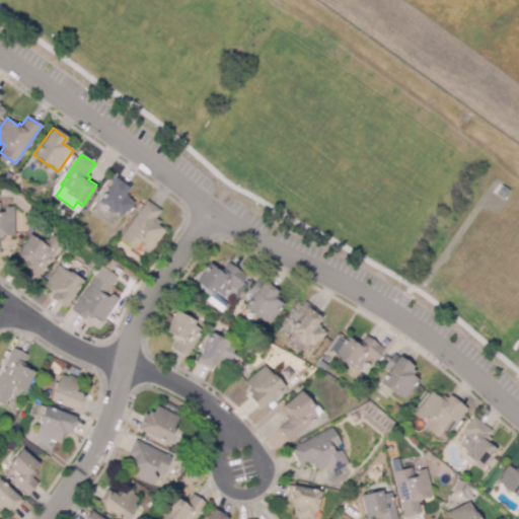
[(121,218),(98,201),(118,175),(130,186),(125,193),(128,196),(127,197),(134,203),(127,213),(126,212),(121,218)]
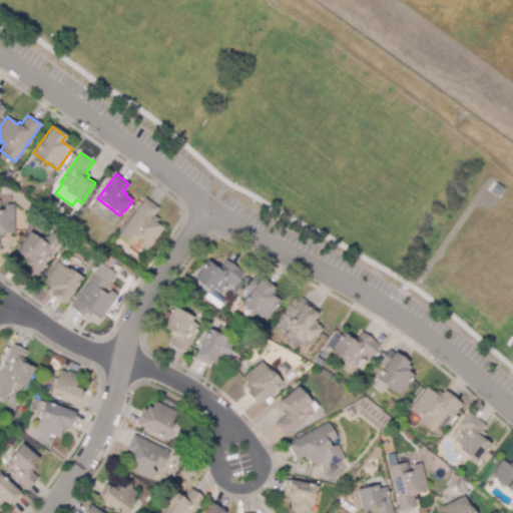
[(146,251),(139,245),(142,241),(138,238),(133,246),(118,235),(144,198),(158,208),(153,215),(157,219),(155,223),(163,228),(146,251)]
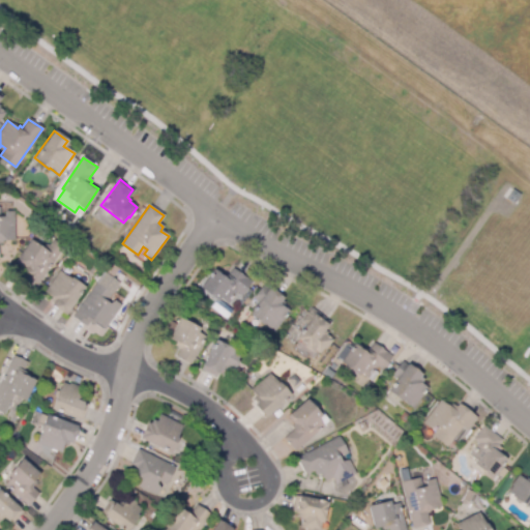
[(0,217),(3,216),(3,212),(13,212),(13,240),(2,240),(2,243),(0,243),(0,217)]
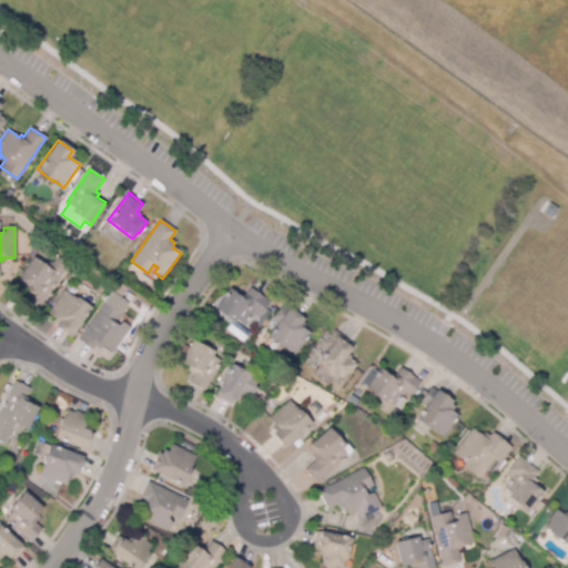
[(38,308),(23,297),(27,292),(23,290),(26,286),(17,280),(32,257),(43,265),(44,263),(50,262),(52,263),(57,257),(68,265),(38,308)]
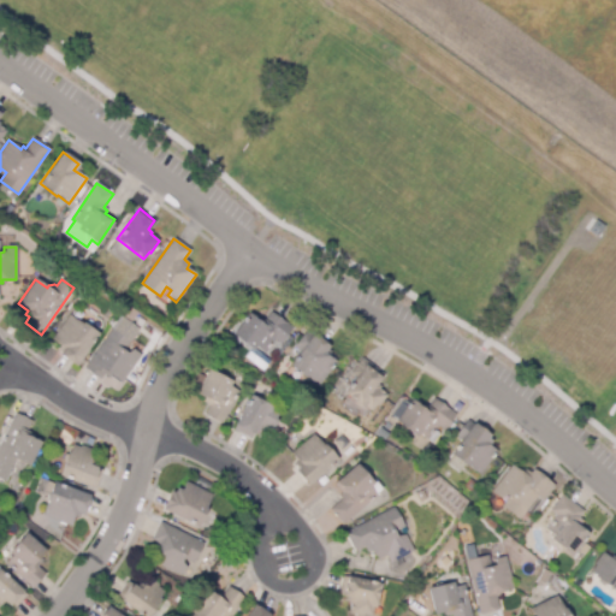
[(264,353),(255,347),(253,350),(232,335),(248,313),(262,323),(270,312),(291,327),(279,343),(274,339),(264,353)]
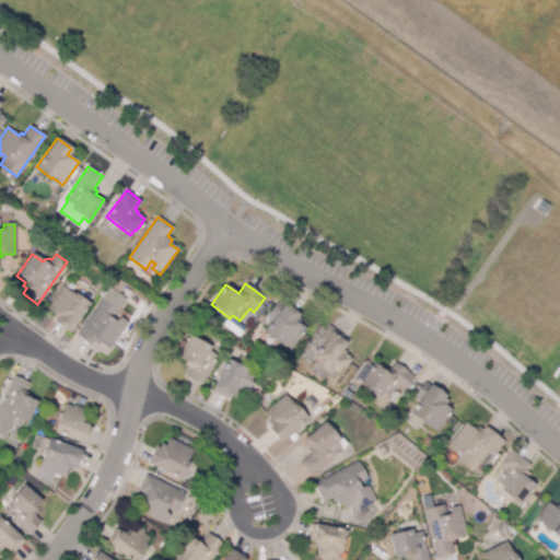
[(69,333),(54,322),(58,316),(47,308),(62,287),(74,294),(89,304),(69,333)]
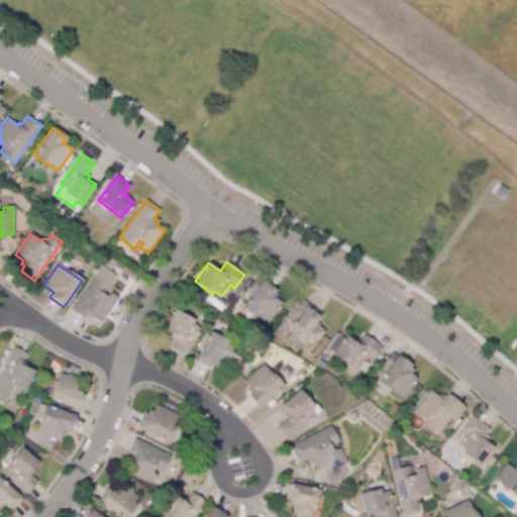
[(102,321),(93,315),(91,317),(87,314),(84,318),(71,308),(101,266),(116,276),(104,295),(107,297),(110,293),(118,298),(102,321)]
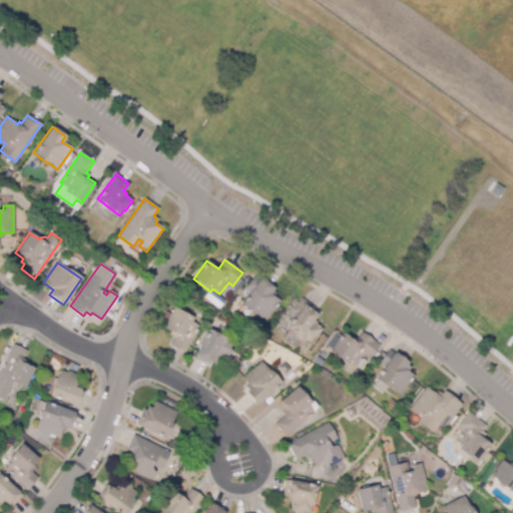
[(265,321),(254,314),(254,315),(240,305),(249,293),(244,290),(254,277),(259,280),(260,279),(274,289),(273,291),(275,293),(273,296),(280,302),(265,321)]
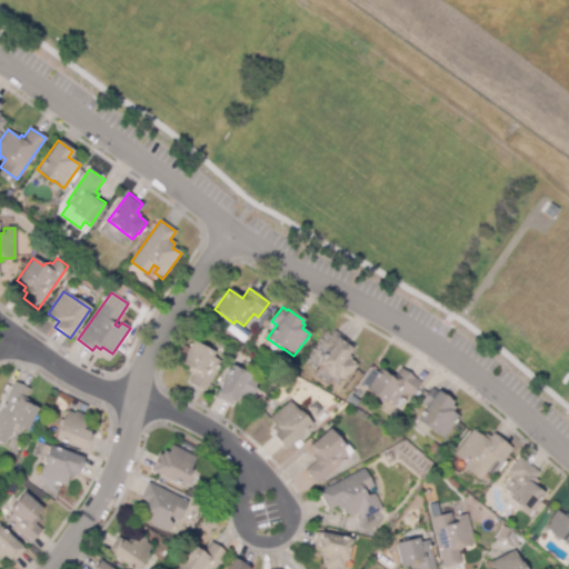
[(343,380),(318,362),(328,348),(323,345),(333,331),(353,346),(347,355),(351,358),(349,360),(355,363),(343,380)]
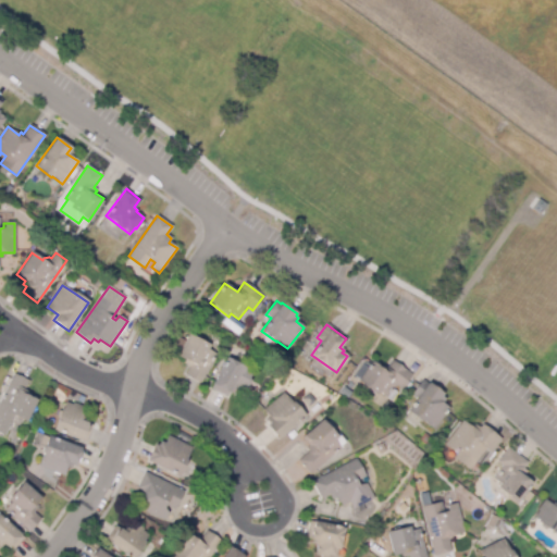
[(201,382),(185,374),(188,367),(183,363),(184,359),(177,356),(189,334),(209,345),(207,349),(215,354),(201,382)]
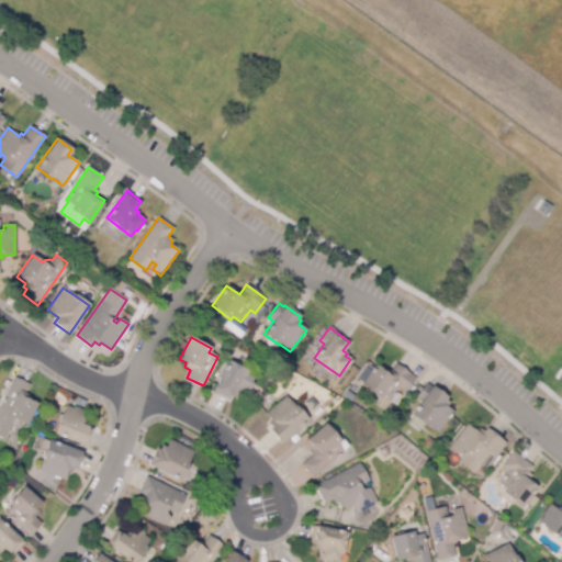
[(228,400),(213,392),(227,361),(248,370),(247,372),(255,375),(251,383),(253,383),(247,395),(244,394),(244,395),(233,390),(228,400)]
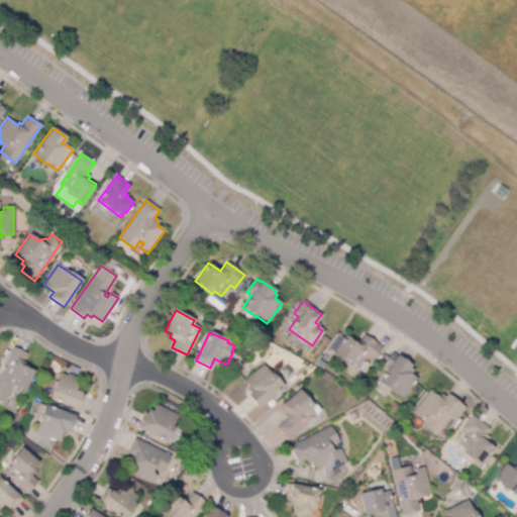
[(358,369),(350,363),(348,366),(331,353),(344,335),(350,339),(352,337),(358,341),(364,334),(382,347),(372,360),(367,357),(358,369)]
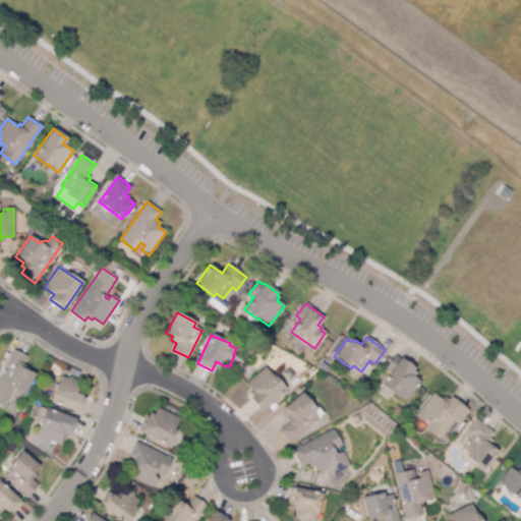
[(23,395),(12,389),(4,407),(0,405),(0,372),(12,349),(27,356),(22,365),(30,368),(27,371),(34,374),(23,395)]
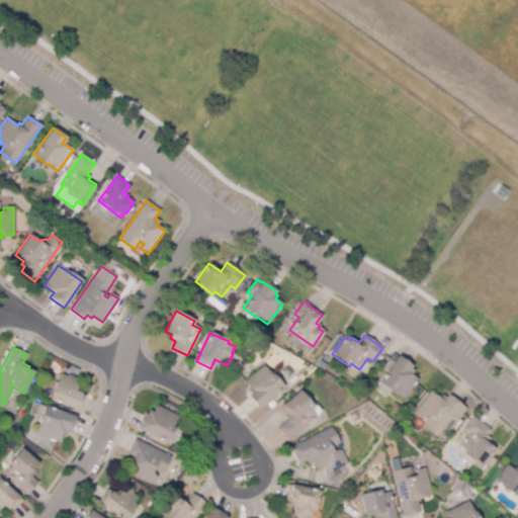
[(403,399),(378,381),(387,369),(382,366),(393,353),(412,366),(411,368),(414,371),(411,375),(417,379),(403,399)]
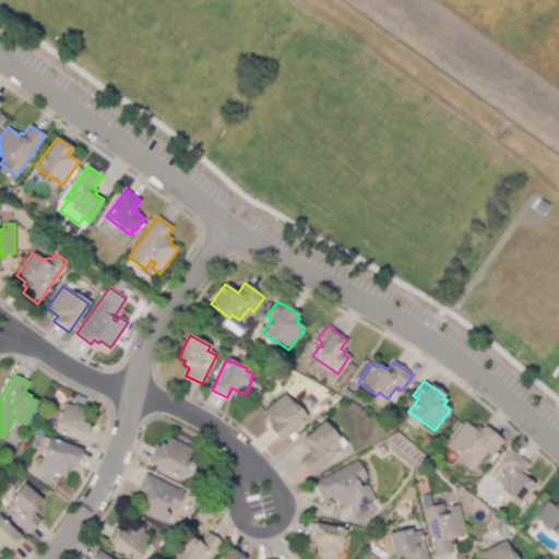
[(280,440),(268,427),(270,425),(266,420),(270,418),(264,412),(284,394),(293,404),(305,417),(280,440)]
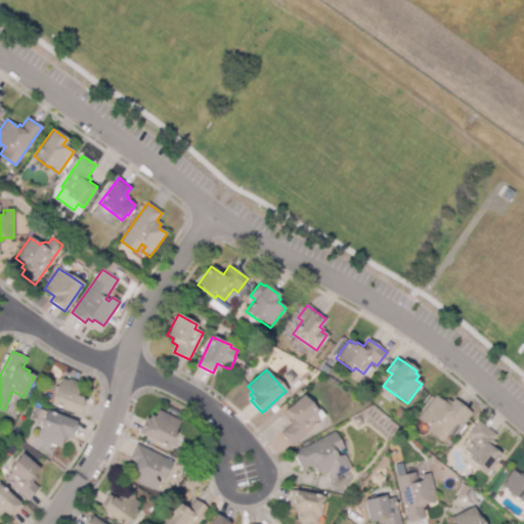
[(81,415),(50,404),(57,385),(59,385),(61,379),(68,381),(69,380),(80,383),(78,391),(79,392),(78,397),(86,400),(81,415)]
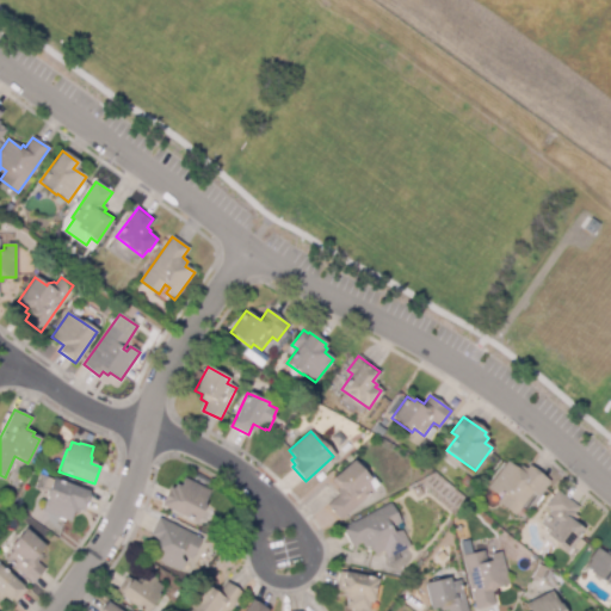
[(338,488),(331,480),(353,461),(370,480),(366,483),(370,488),(372,491),(339,520),(327,506),(339,494),(337,491),(338,488)]
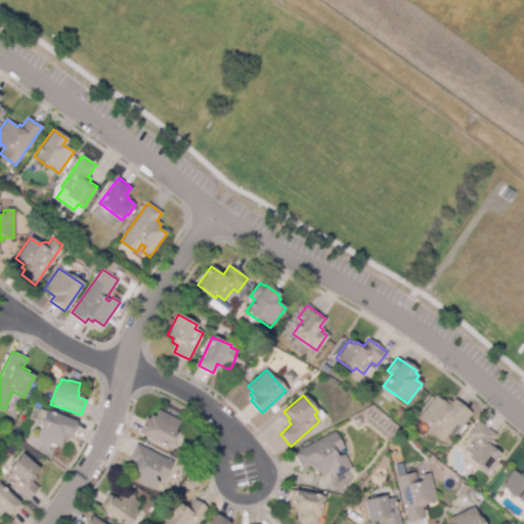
[(419,418),(435,396),(443,402),(446,399),(450,402),(452,399),(471,413),(468,418),(462,426),(456,422),(441,442),(426,430),(432,423),(429,421),(425,424),(418,419),(419,418)]
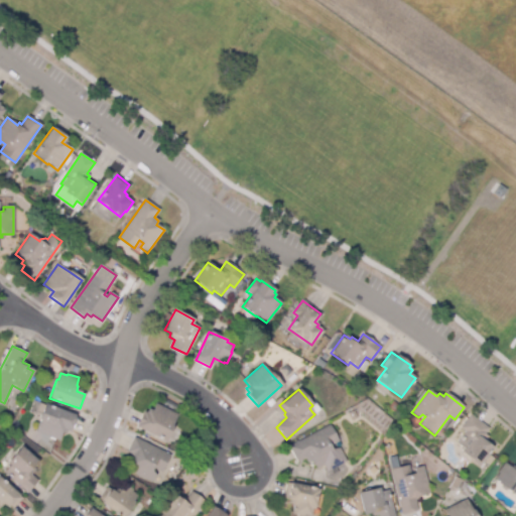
[(392,411),(388,407),(393,401),(399,406),(395,411),(394,412),(392,411)]
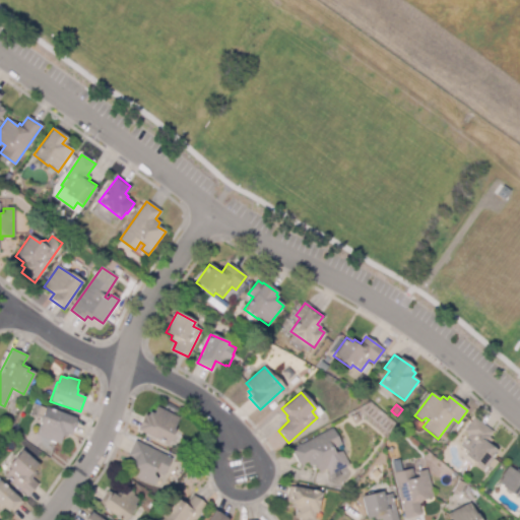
[(42,416),(46,406),(71,416),(75,418),(69,435),(67,435),(66,438),(62,436),(59,444),(36,435),(40,424),(39,423),(42,416)]
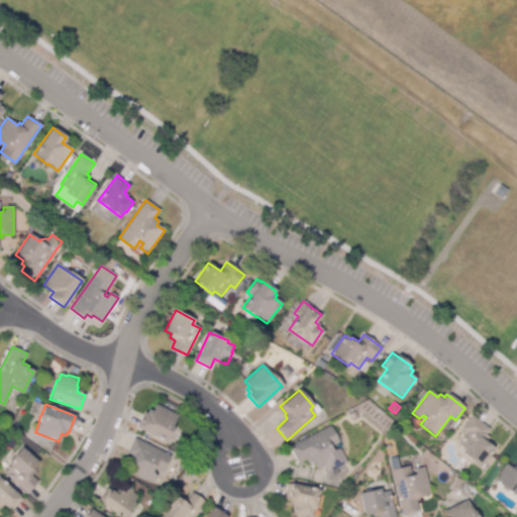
[(142,414),(143,412),(146,413),(148,409),(151,411),(154,405),(174,414),(178,415),(172,427),(173,427),(166,442),(136,427),(142,414)]
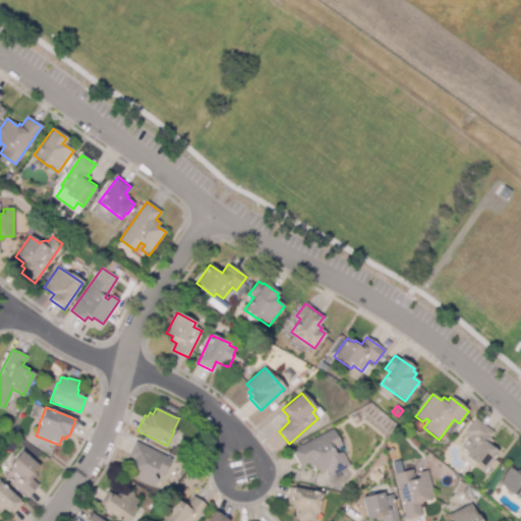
[(356,415),(357,414),(358,415),(361,421),(355,424),(351,418),(356,415)]
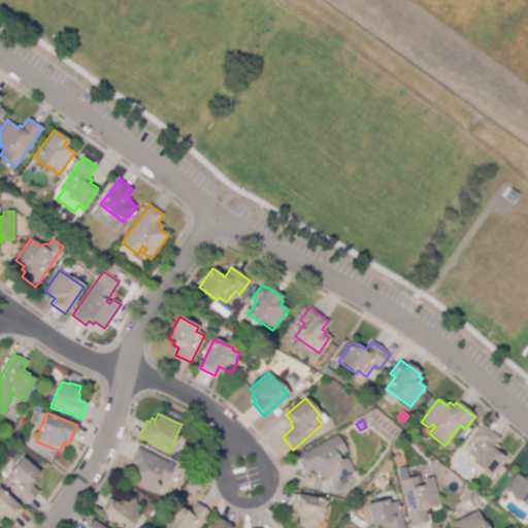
[(489,475),(472,463),(474,460),(467,454),(475,441),(471,438),(482,425),(499,438),(495,443),(498,447),(497,449),(504,455),(502,457),(503,458),(489,475)]
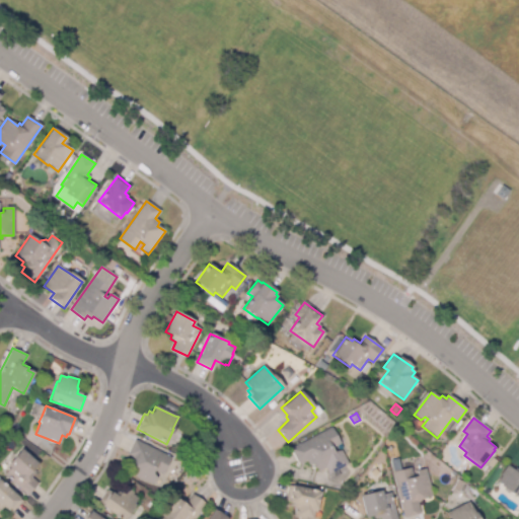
[(317,471),(316,468),(315,468),(313,463),(309,465),(306,460),(298,464),(290,449),(330,428),(340,444),(331,448),(334,452),(339,451),(343,458),(317,471)]
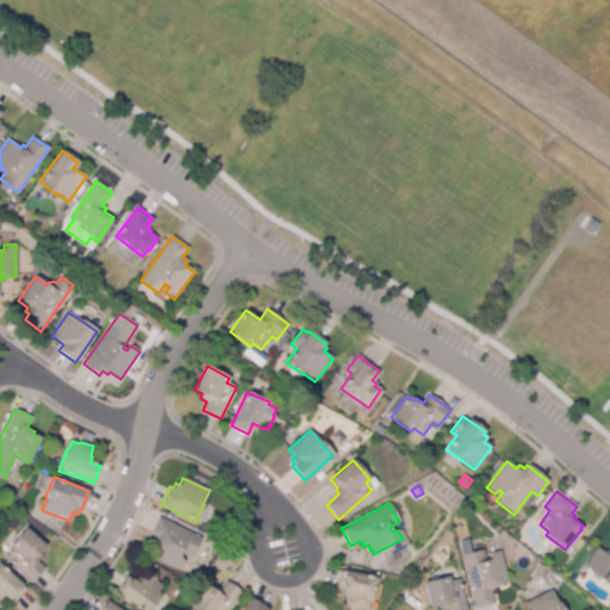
[(181,571),(150,556),(154,549),(153,548),(155,545),(153,543),(155,536),(150,534),(159,517),(200,539),(191,558),(181,553),(180,556),(185,562),(181,571)]
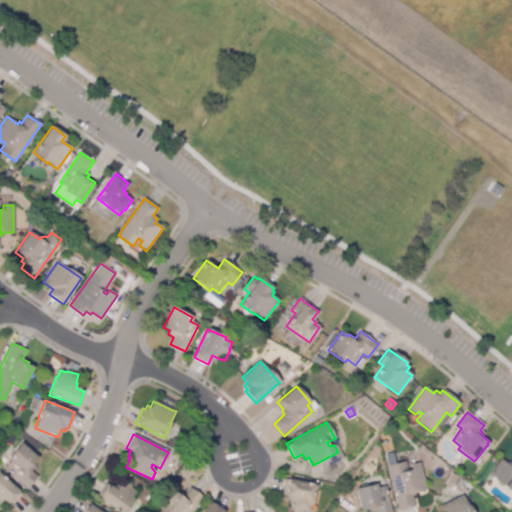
[(27,489),(4,469),(10,462),(7,460),(21,443),(37,458),(29,467),(38,475),(27,489)]
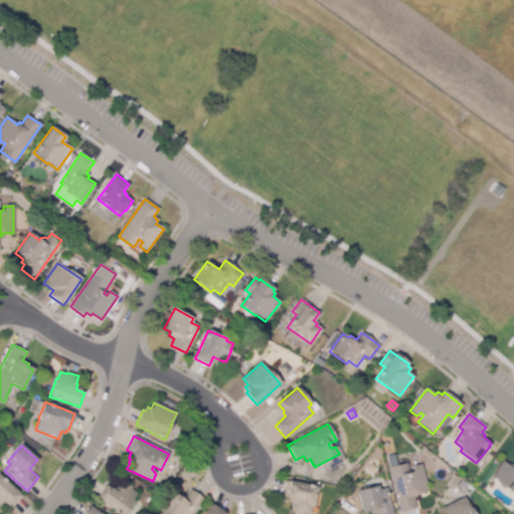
[(513,492),(513,494),(498,482),(498,481),(492,477),(496,472),(495,471),(502,461),(509,466),(510,464),(513,467),(513,492)]
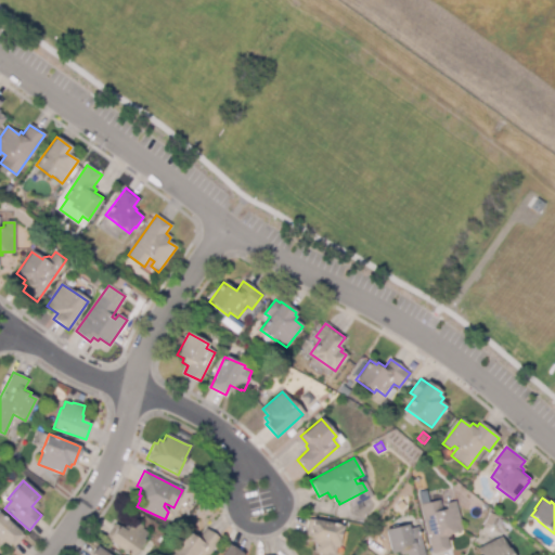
[(431,553),(421,505),(439,501),(441,511),(444,510),(446,504),(454,502),(462,530),(450,533),(450,537),(446,538),(449,549),(431,553)]
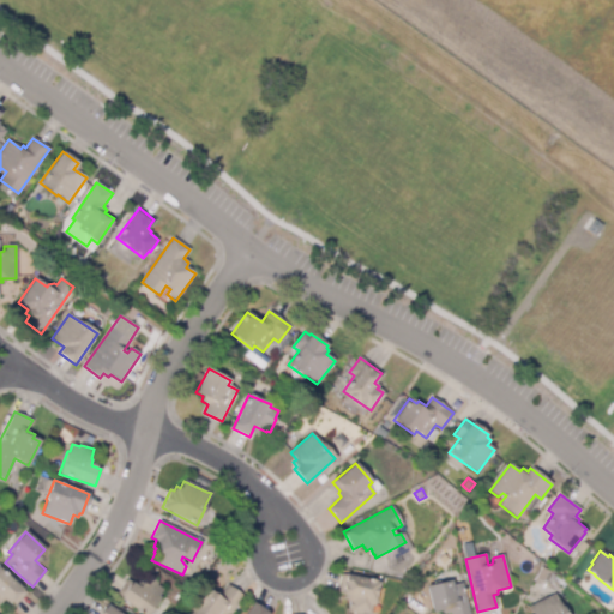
[(542,583),(535,581),(540,567),(547,571),(542,583)]
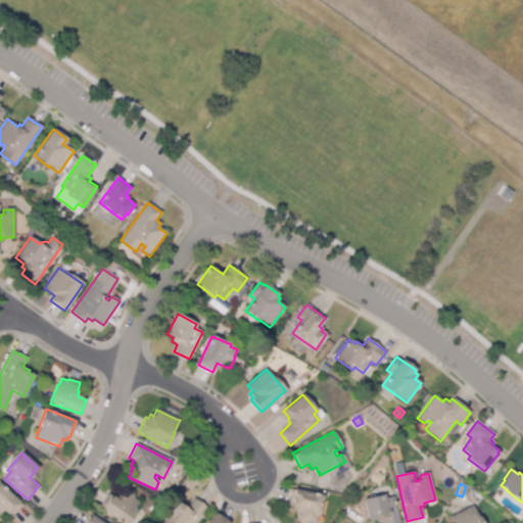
[(0,484),(21,506),(11,518),(6,514),(5,516),(2,513),(0,515),(0,484)]
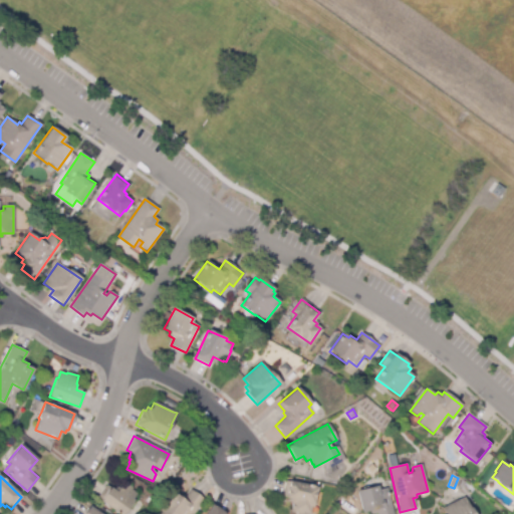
[(309,513),(291,510),(292,504),(290,503),(291,497),(282,496),(285,481),(316,487),(312,508),(310,508),(309,513)]
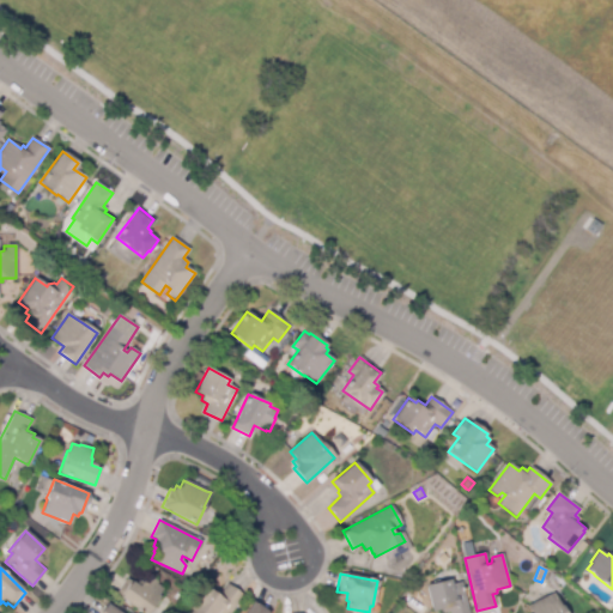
[(147,612),(140,612),(115,594),(126,580),(135,586),(139,580),(143,582),(147,575),(158,582),(157,583),(163,588),(158,595),(159,596),(147,612)]
